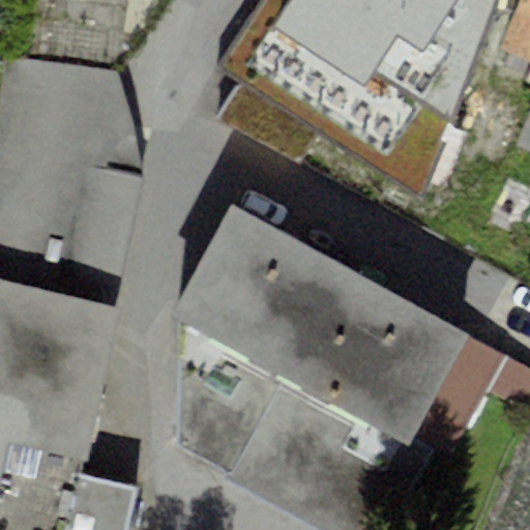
[(450,123),(496,0),(289,0),(270,28),(362,88),(373,77),(445,120),(450,123)]
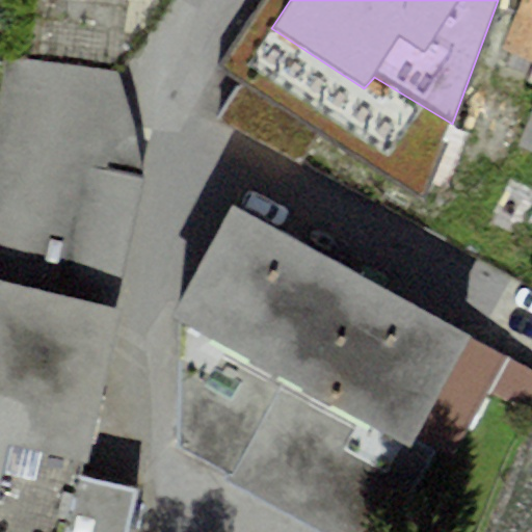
[(531,0),(522,0),(504,51),(531,60),(531,0)]
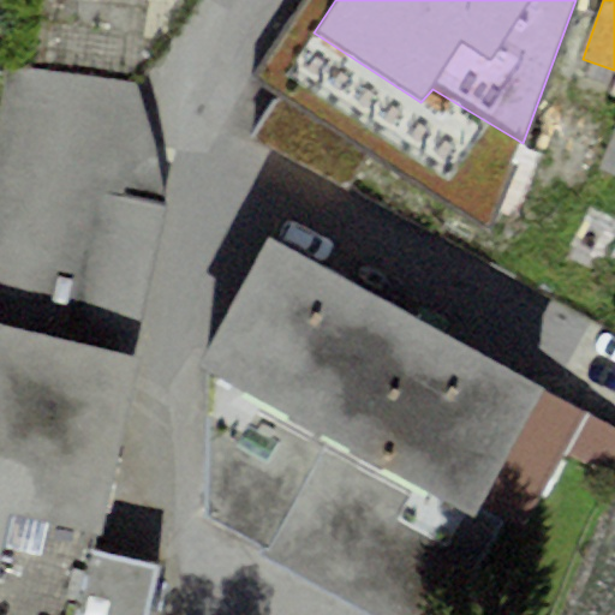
[(169,208),(137,95),(136,83),(13,63),(0,135),(0,190),(1,191),(0,195),(0,326),(137,360),(169,208)]
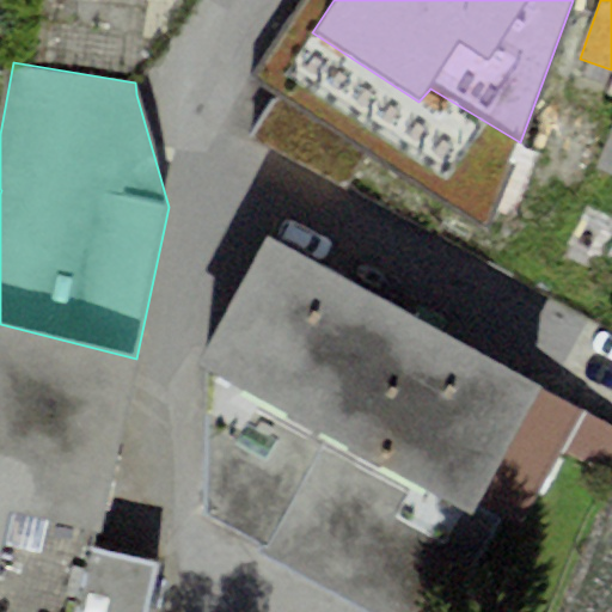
[(611,89),(609,98),(611,98),(611,123),(594,167),(611,173),(611,89)]
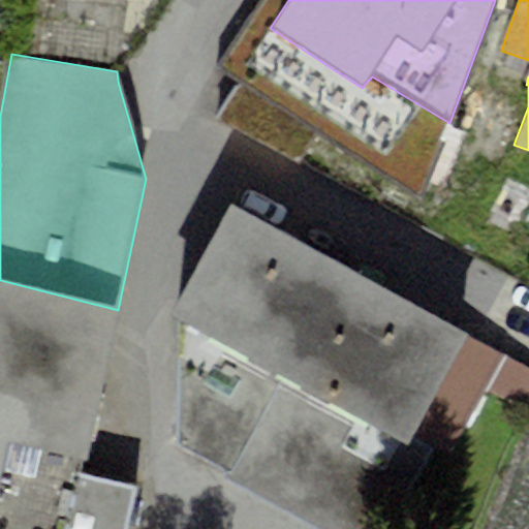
[(470,337),(232,204),(172,316),(179,320),(173,448),(321,528),(387,528),(434,448),(412,436),(470,337)]
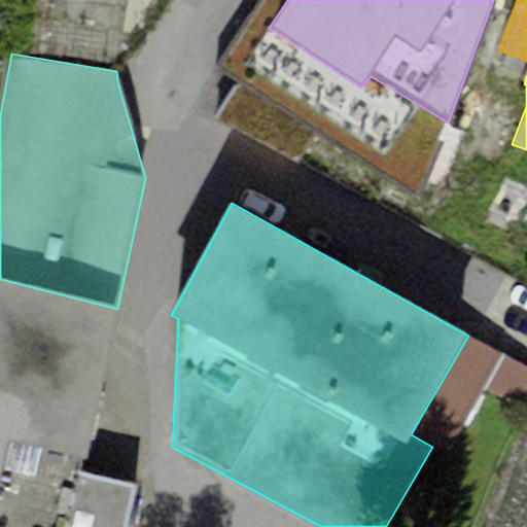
[(0,526),(124,526),(133,486),(80,473),(117,309),(0,279),(0,526)]
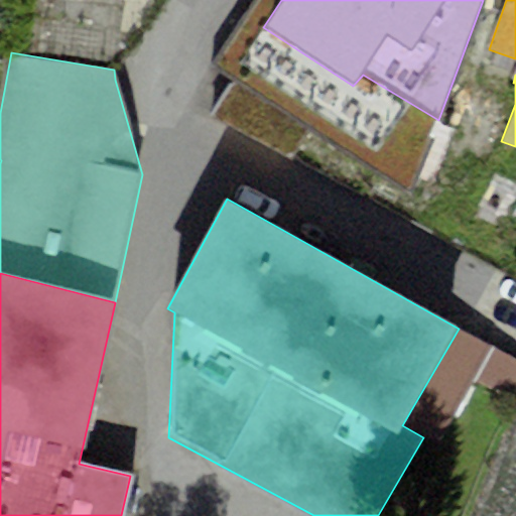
[(493,348),(459,329),(402,425),(423,437),(436,444),(474,381),(493,348)]
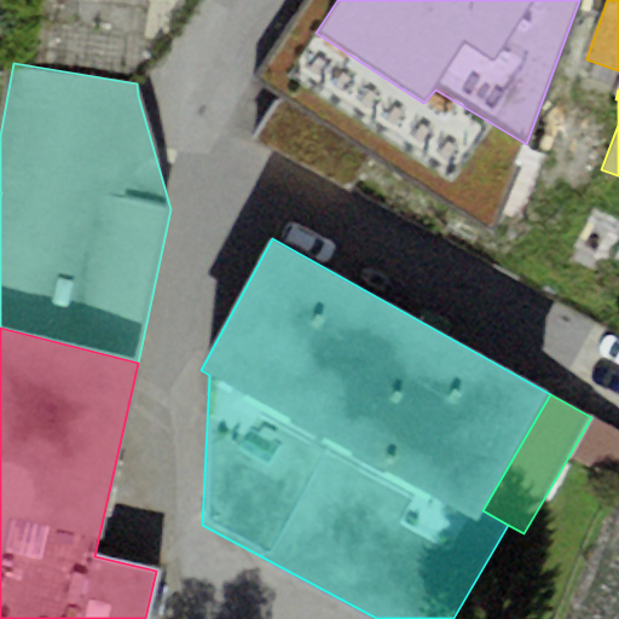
[(618,469),(618,433),(591,417),(568,457),(612,482),(618,469)]
